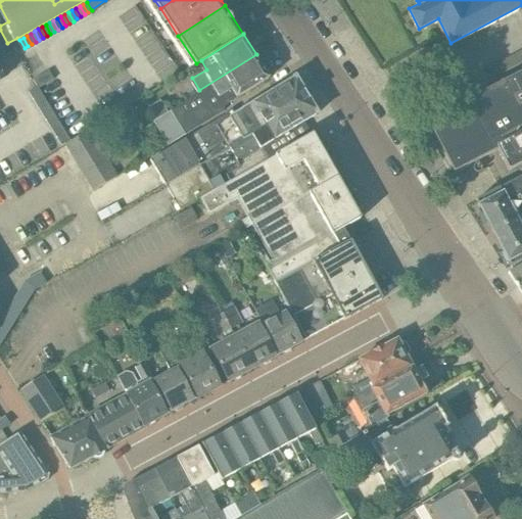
[(19,40),(15,42),(19,51),(25,48),(19,40)]
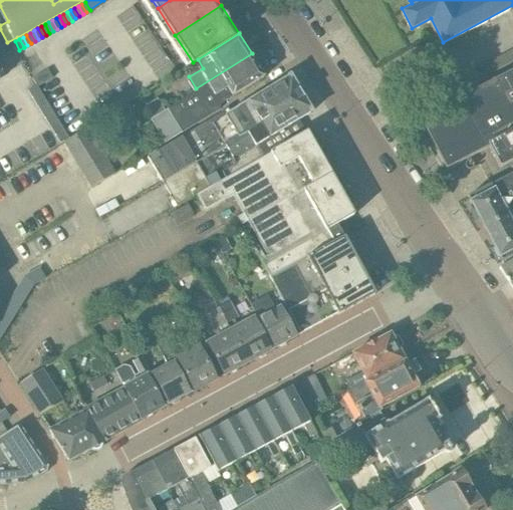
[(264,73),(252,53),(196,88),(183,97),(169,105),(183,130),(218,108),(222,101),(264,73)]
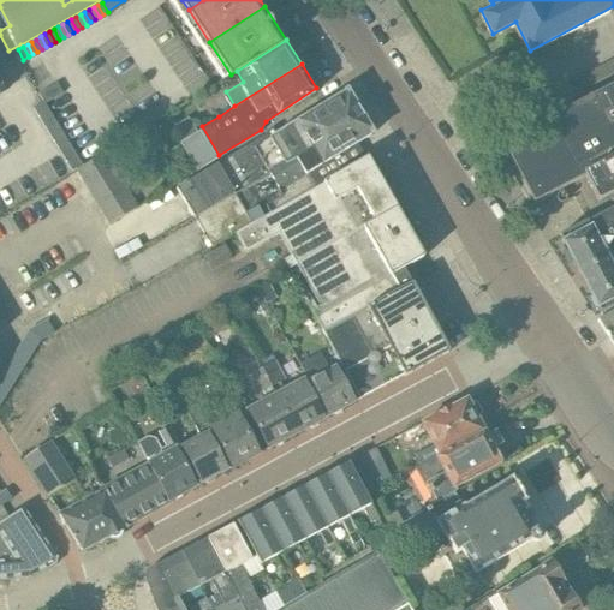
[(53,82),(59,91),(64,89),(58,79),(53,82)]
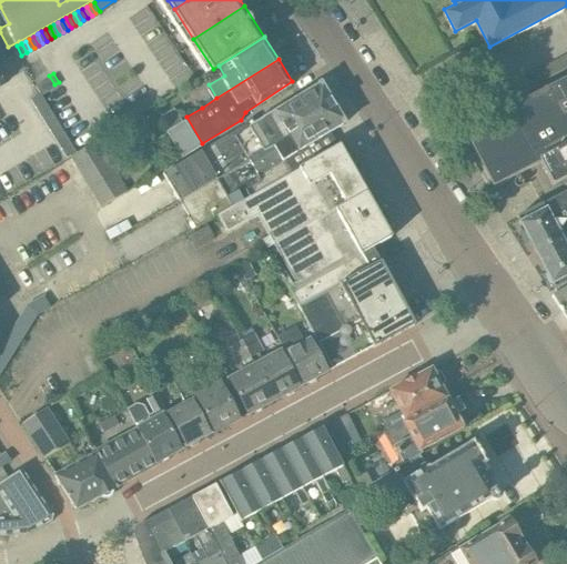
[(553,182),(566,174),(566,74),(494,112),(481,120),(461,130),(490,187),(510,175),(520,170),(523,168),(540,159),(553,182)]
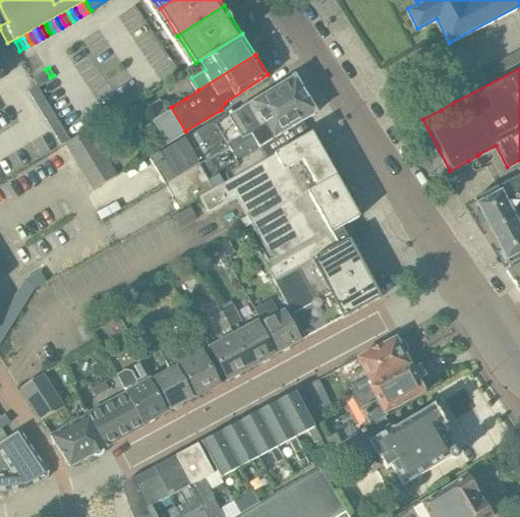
[(45,69),(41,71),(46,79),(50,77),(45,69)]
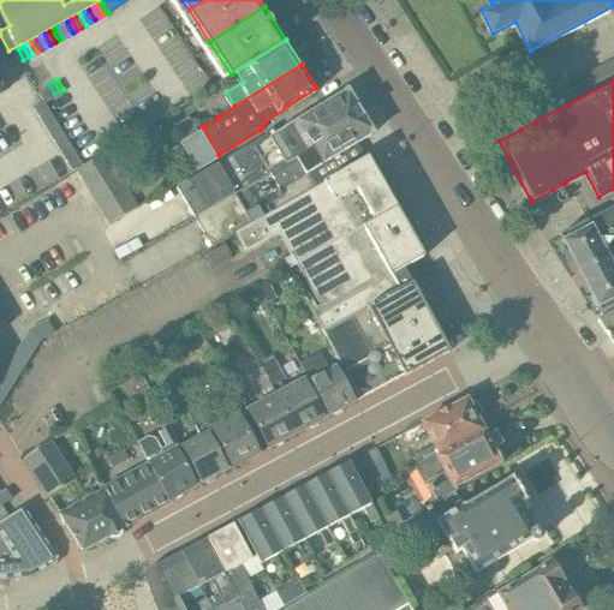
[(48,84),(45,87),(51,97),(54,94),(48,84)]
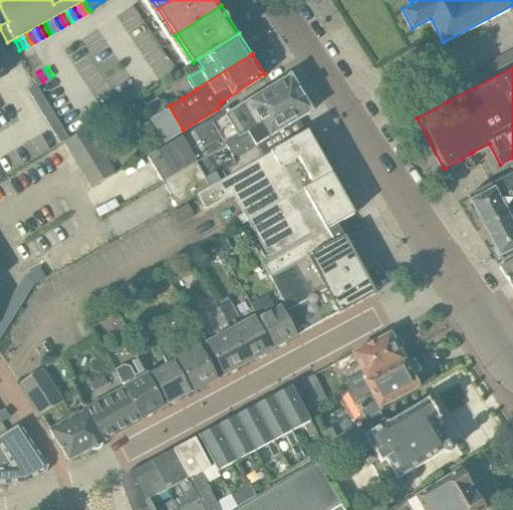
[(42,81),(37,72),(33,75),(38,83),(42,81)]
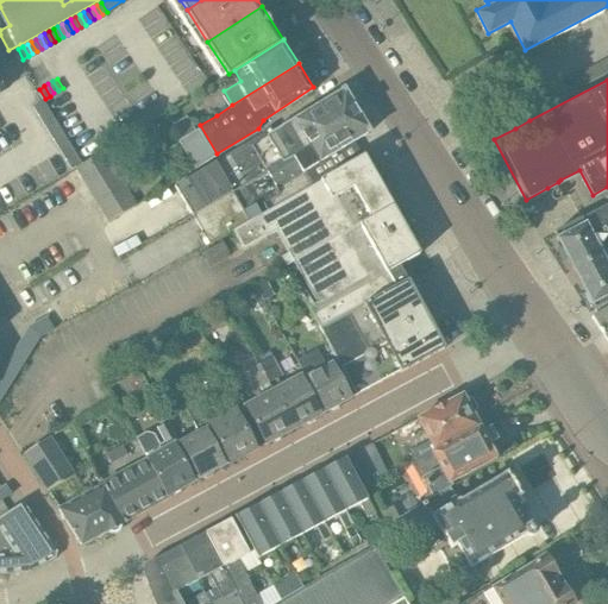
[(263,129),(264,129),(175,183),(193,212),(194,213),(269,170),(295,155),(294,152),(311,143),(309,139),(358,109),(344,86),(324,98),(274,127),(271,123),(263,129)]
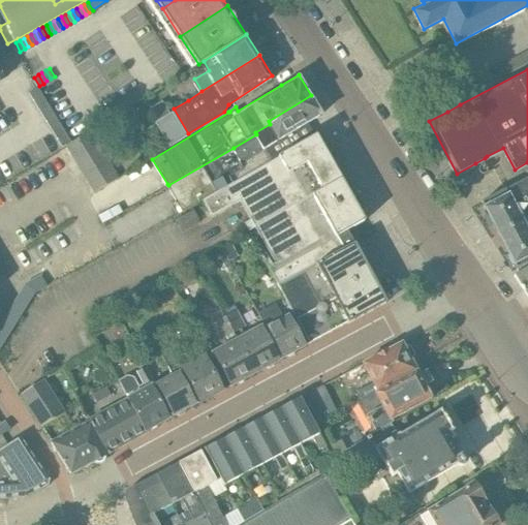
[(38,85),(38,84),(29,89),(31,93),(40,88),(38,85)]
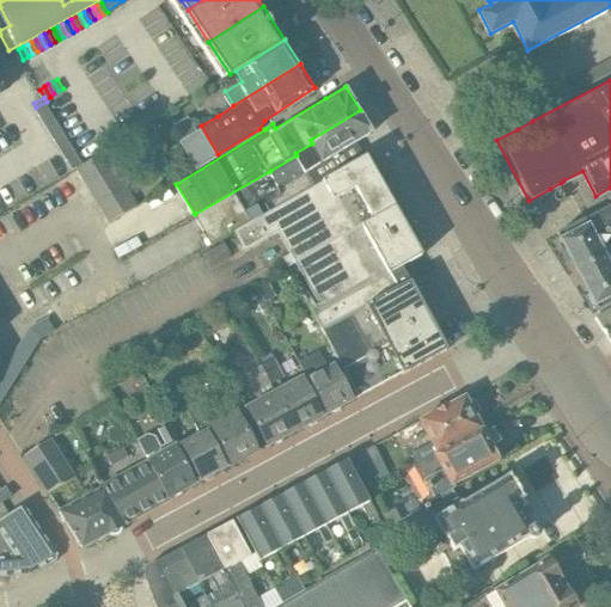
[(49,106),(47,102),(36,108),(40,112),(49,106)]
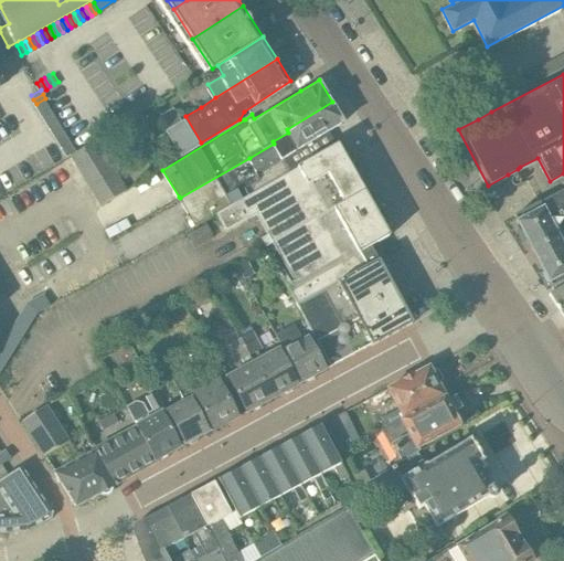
[(45,98),(36,104),(39,108),(49,102),(45,98)]
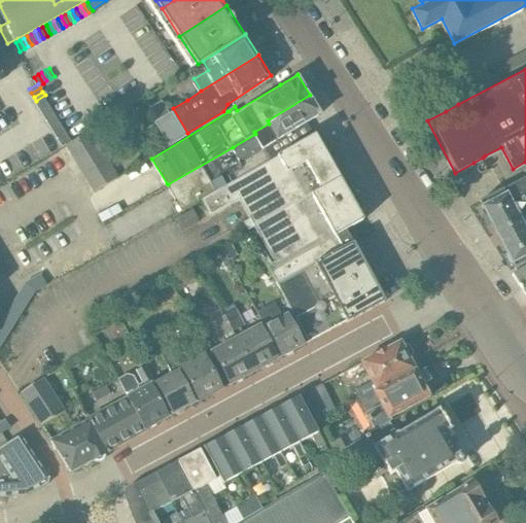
[(45,95),(36,101),(38,104),(47,99),(45,95)]
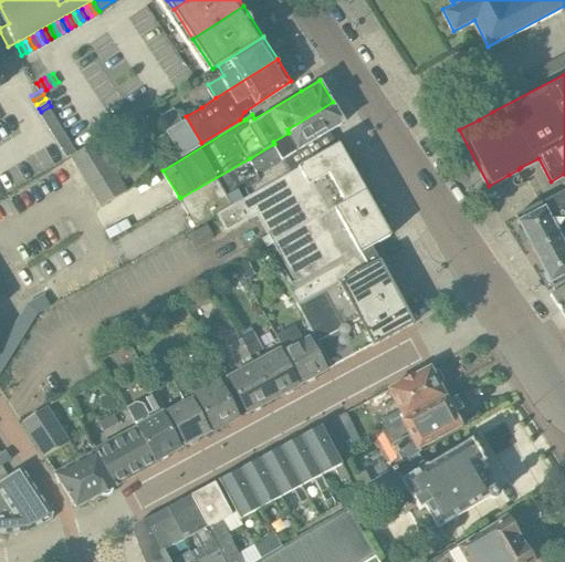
[(180,198),(195,225),(217,212),(251,194),(275,180),(291,170),(320,154),(338,143),(328,128),(344,120),(333,102),(288,129),(289,133),(273,142),(274,144),(250,158),(180,198)]
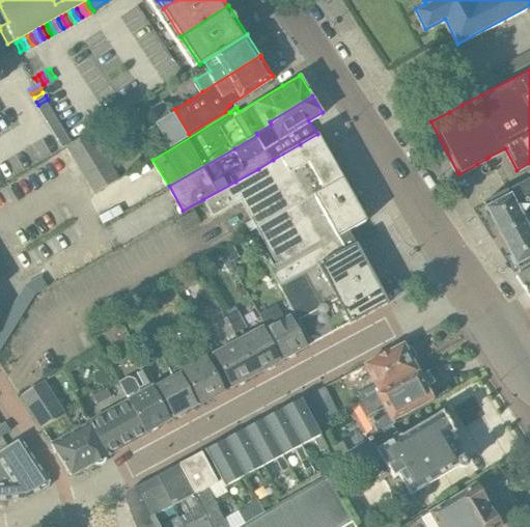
[(48,100),(38,105),(42,109),(50,104),(48,100)]
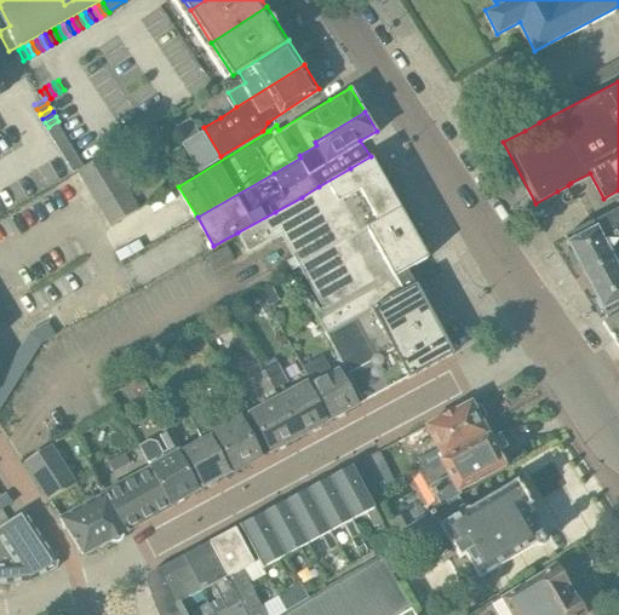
[(58,121),(49,127),(51,132),(61,126),(58,121)]
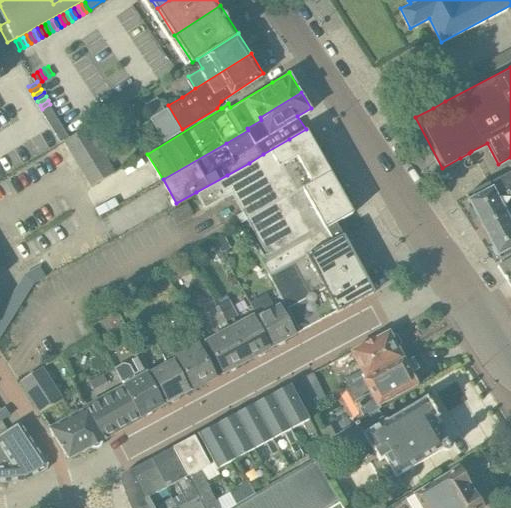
[(50,104),(42,109),(44,113),(53,107),(50,104)]
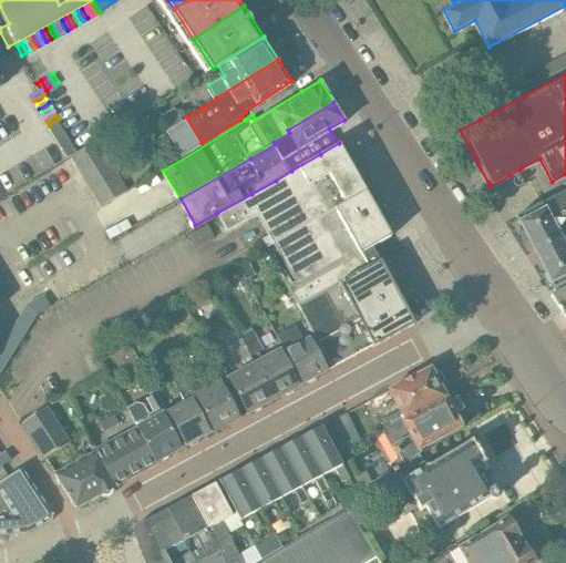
[(52,129),(61,123),(59,119),(49,125),(52,129)]
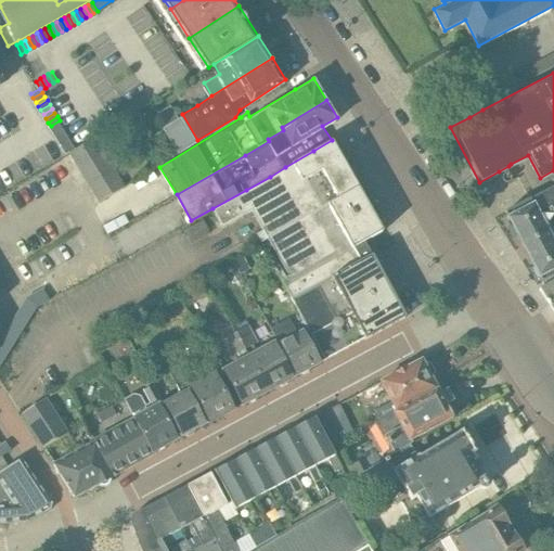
[(53,130),(62,125),(60,120),(51,126),(53,130)]
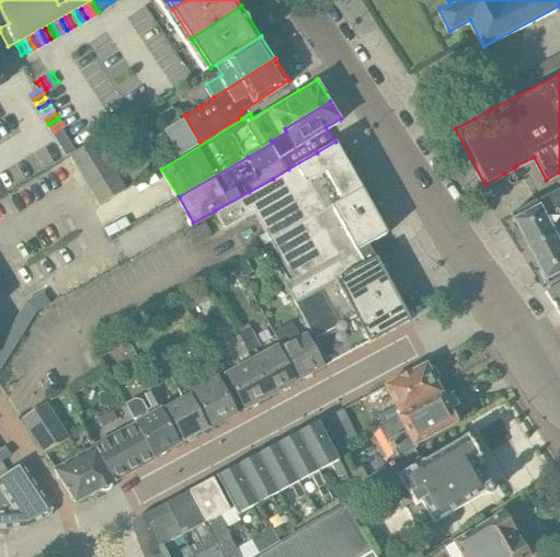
[(56,136),(66,131),(63,126),(54,132),(56,136)]
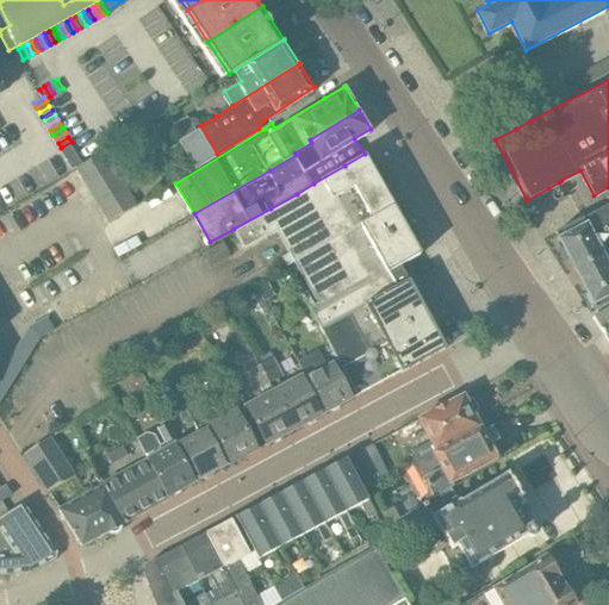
[(64,153),(74,147),(72,142),(61,148),(64,153)]
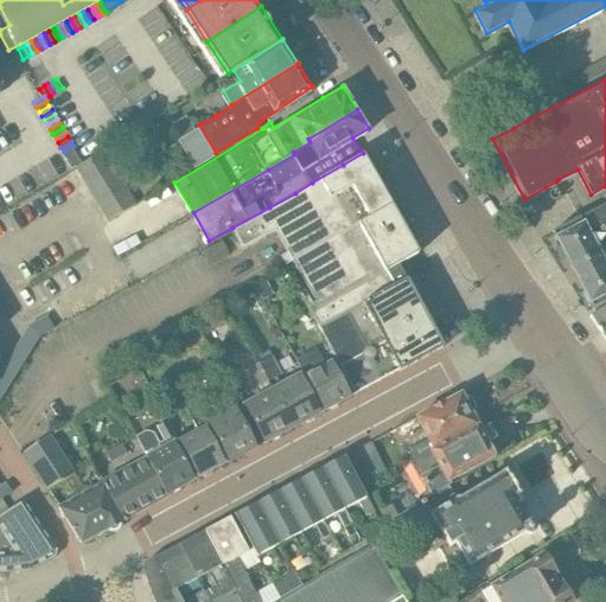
[(67,157),(76,149),(74,146),(64,152),(67,157)]
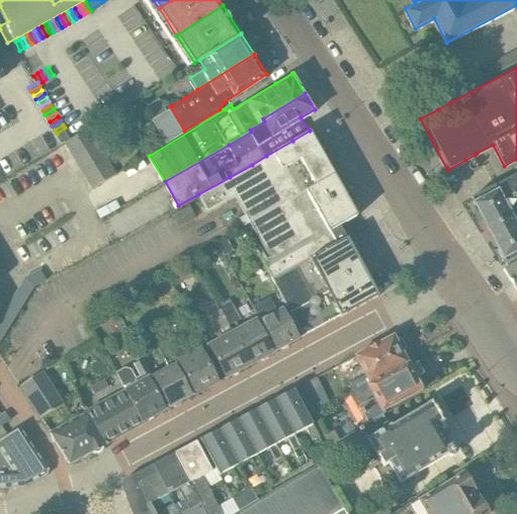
[(66,140),(74,155),(97,141),(97,140),(89,125),(66,140)]
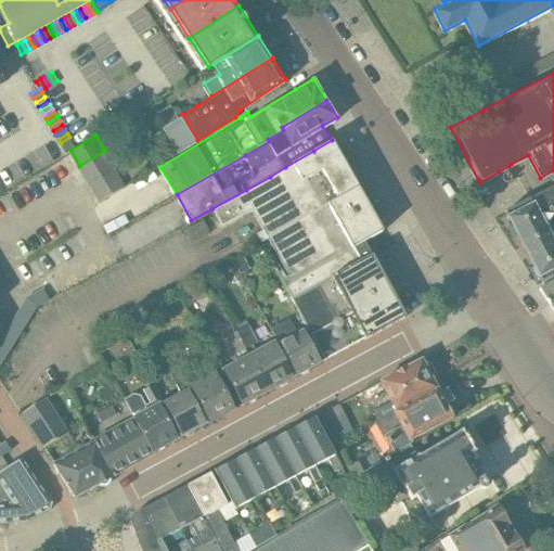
[(63,146),(73,141),(69,137),(61,143),(63,146)]
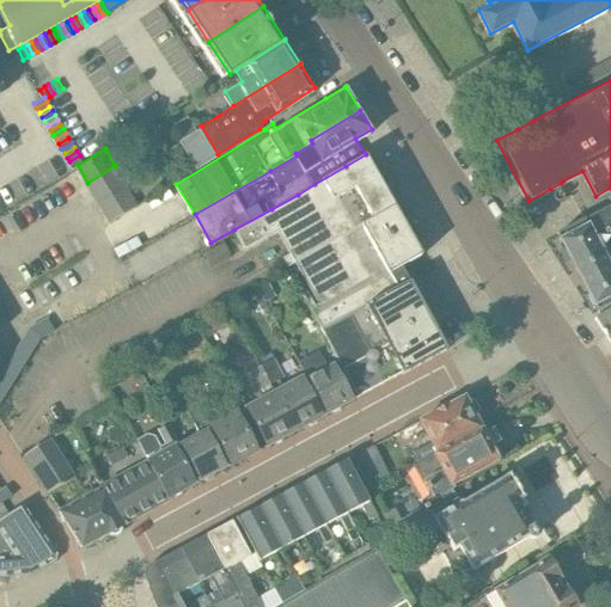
[(272,209),(234,230),(245,247),(279,228),(319,300),(311,306),(323,327),(376,298),(410,280),(403,264),(423,252),(422,251),(421,252),(366,155),(367,154),(366,153),(315,184),(298,195),(272,209)]
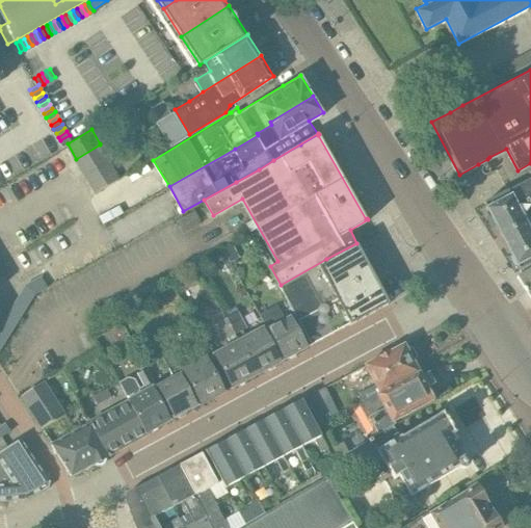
[(63,144),(72,139),(70,135),(60,140),(63,144)]
